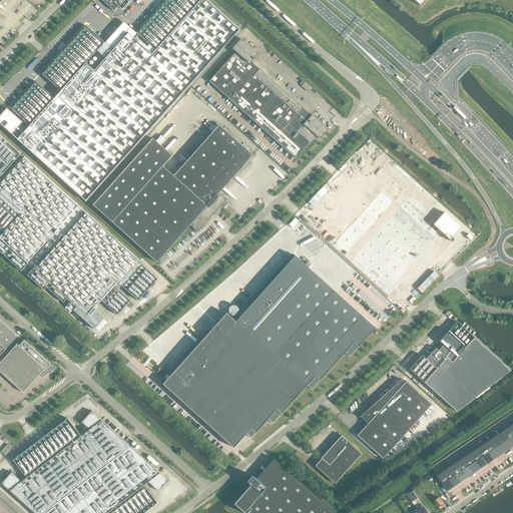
[(6,107),(0,114),(0,125),(11,135),(12,134),(85,200),(188,86),(239,30),(240,28),(216,6),(209,0),(142,0),(133,10),(125,20),(121,24),(102,46),(97,51),(105,58),(94,70),(92,69),(92,68),(92,66),(92,64),(91,63),(90,62),(89,61),(87,60),(85,60),(83,60),(83,61),(82,61),(81,62),(80,63),(80,64),(79,65),(79,66),(79,67),(79,68),(80,69),(25,129),(20,125),(23,122),(6,107)]
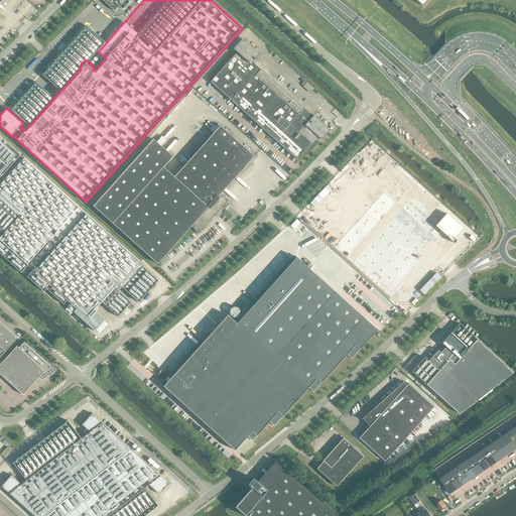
[(123,9),(131,0),(102,0),(103,0),(115,11),(119,6),(123,9)]
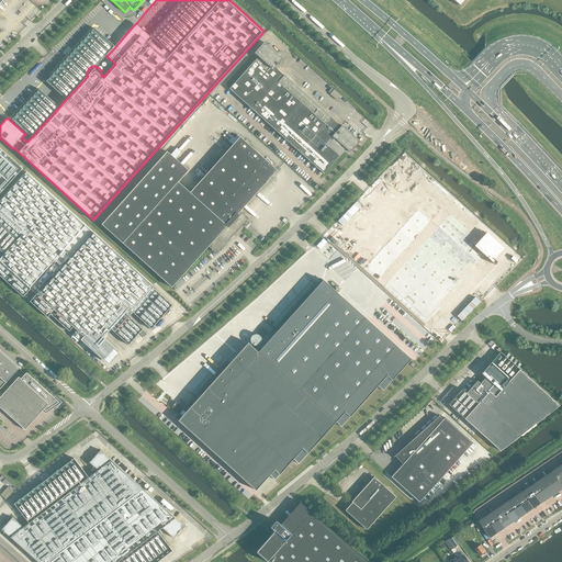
[(340,126),(277,69),(274,67),(282,59),(265,43),(255,53),(258,57),(255,60),(229,89),(324,175),(346,149),(350,153),(360,142),(341,125),(340,126)]
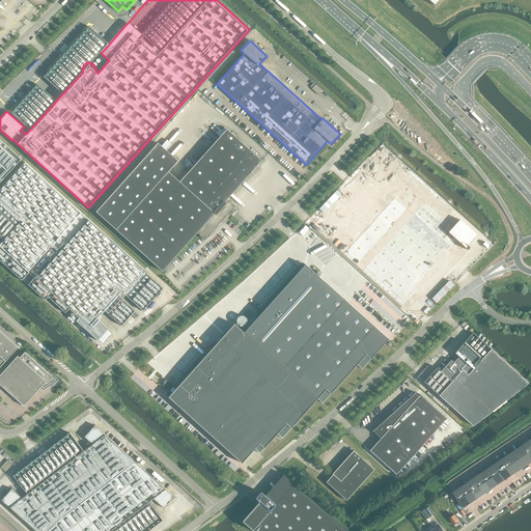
[(158,143),(96,213),(116,230),(162,271),(204,225),(212,231),(234,206),(227,199),(261,161),(227,130),(179,182),(168,171),(177,161),(158,143)]
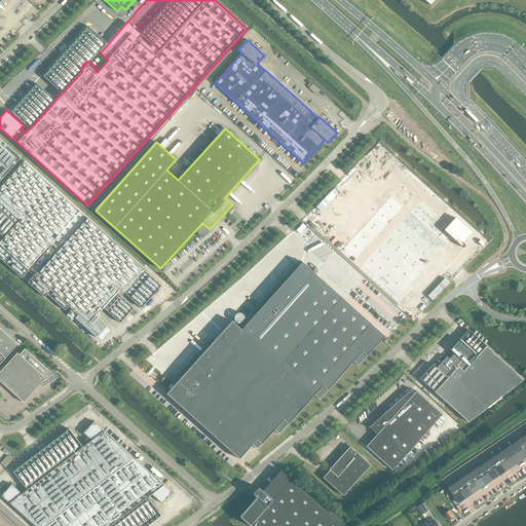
[(0,181),(21,158),(0,139),(0,181)]
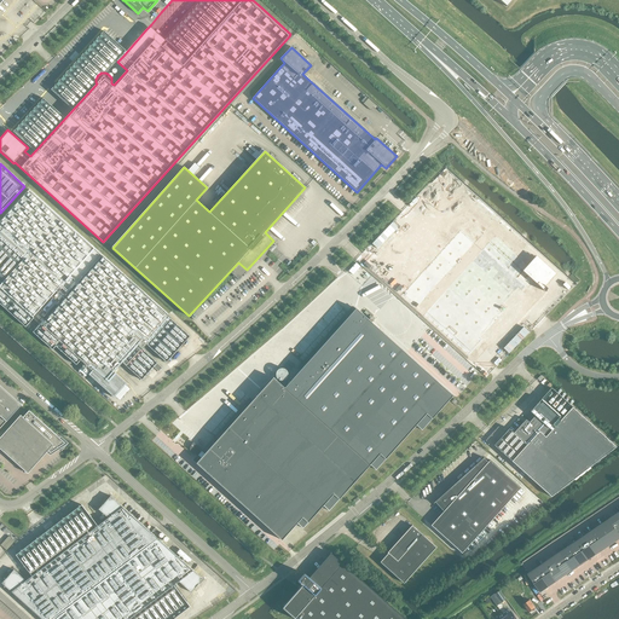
[(0,304),(25,327),(33,318),(34,318),(33,317),(94,248),(29,190),(0,221),(0,304)]
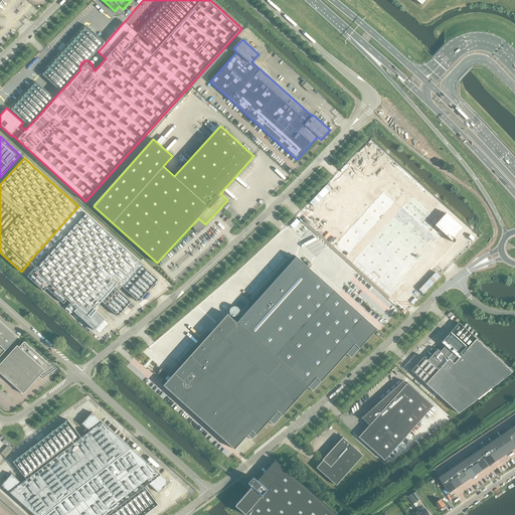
[(324,234),(390,295),(397,301),(464,227),(390,161),(324,234)]
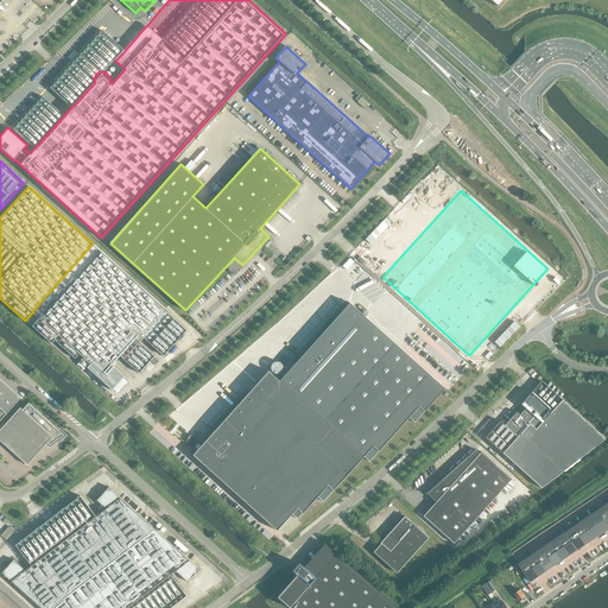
[(101,252),(93,244),(32,311),(33,312),(32,312),(39,318),(40,320),(101,252)]
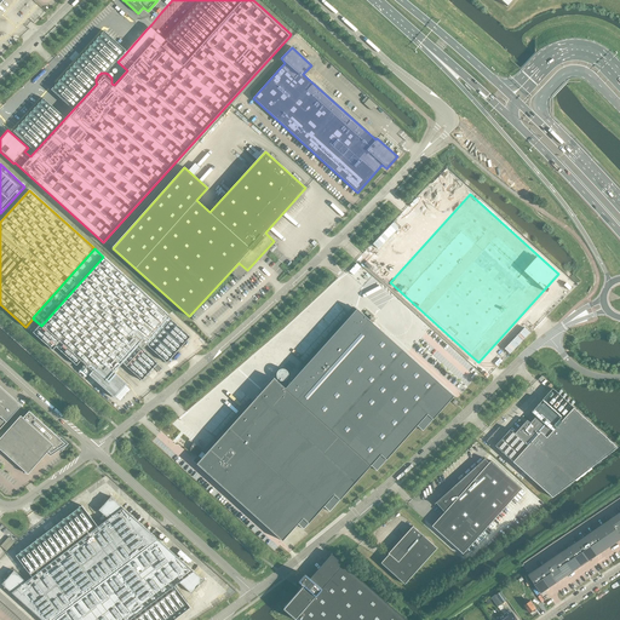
[(40,325),(33,332),(52,350),(56,346),(76,366),(81,360),(92,369),(95,372),(90,377),(99,384),(107,391),(109,390),(115,399),(127,384),(114,372),(121,363),(122,363),(142,380),(158,363),(142,350),(147,345),(167,363),(190,337),(171,319),(171,317),(103,257),(41,326),(40,325)]
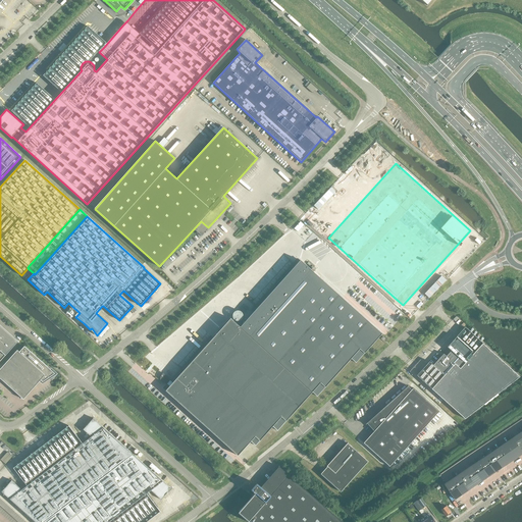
[(304,224),(300,221),(294,228),(298,231),(304,224)]
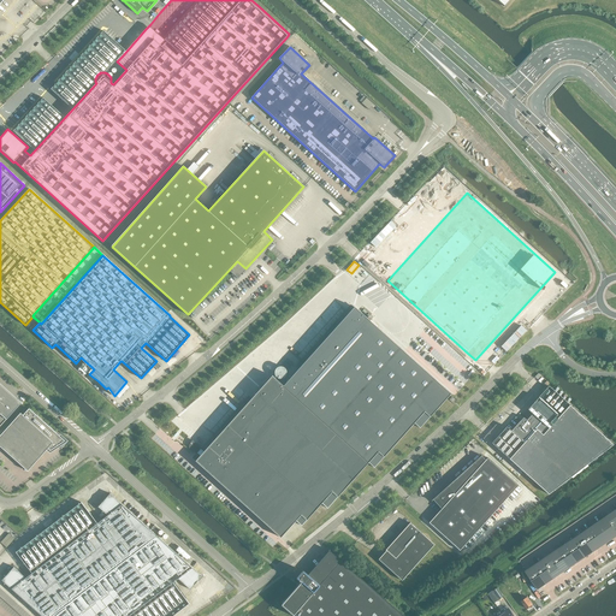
[(272,375),(206,449),(202,446),(201,448),(193,440),(190,443),(189,445),(189,448),(197,454),(195,455),(199,457),(195,461),(280,538),(296,521),(302,526),(321,503),(327,508),(368,462),(374,468),(415,424),(420,428),(451,394),(354,307),(283,386),(272,375)]
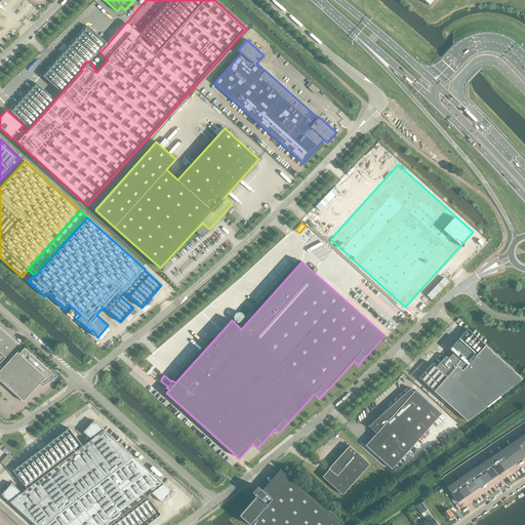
[(72,309),(67,314),(73,319),(77,314),(72,309)]
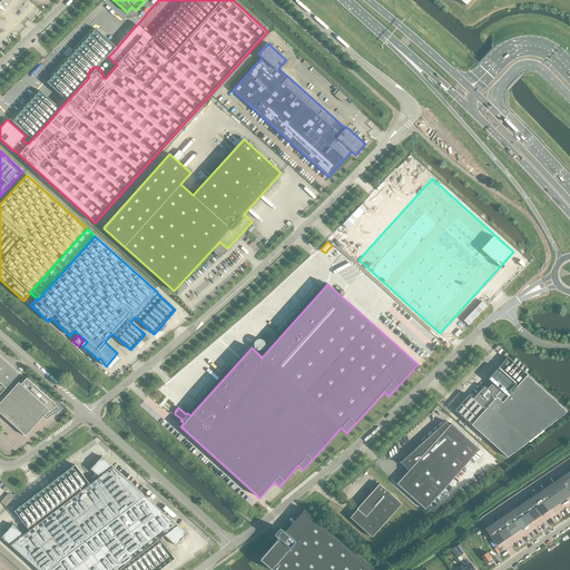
[(254,343),(254,347),(257,351),(262,351),(265,346),(265,342),(262,338),(257,338),(254,343)]
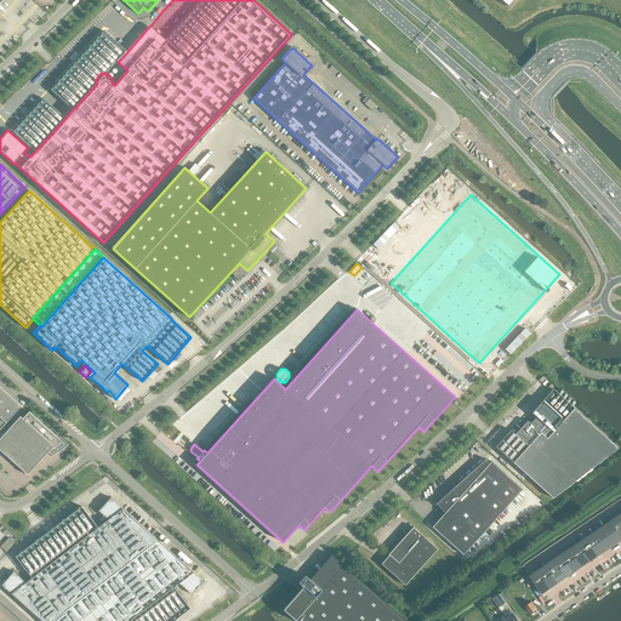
[(0,389),(0,429),(20,408),(0,389)]
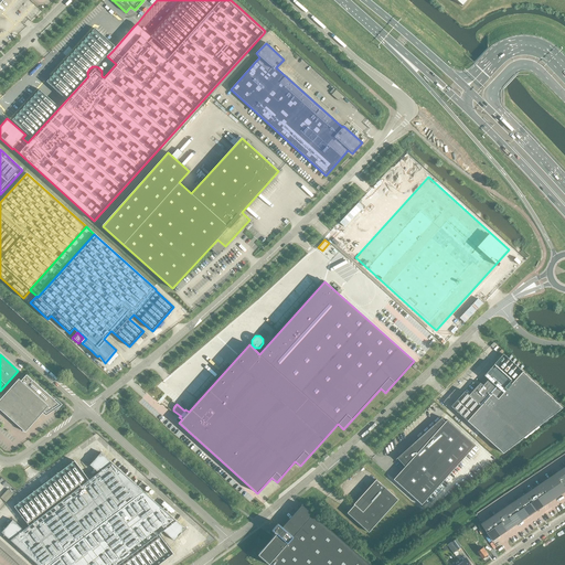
[(465,391),(450,406),(466,420),(467,420),(502,454),(562,408),(522,372),(522,371),(503,354),(494,364),(483,375),(488,380),(482,385),(480,383),(469,395),(465,391)]
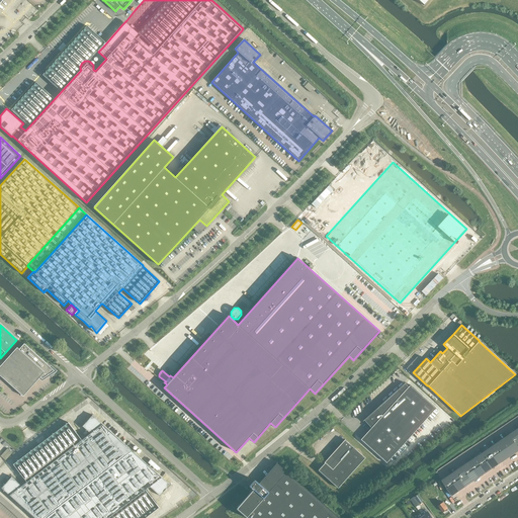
[(0,366),(0,375),(23,397),(40,377),(42,378),(51,373),(51,374),(53,373),(52,372),(55,370),(24,343),(19,349),(17,347),(0,366)]
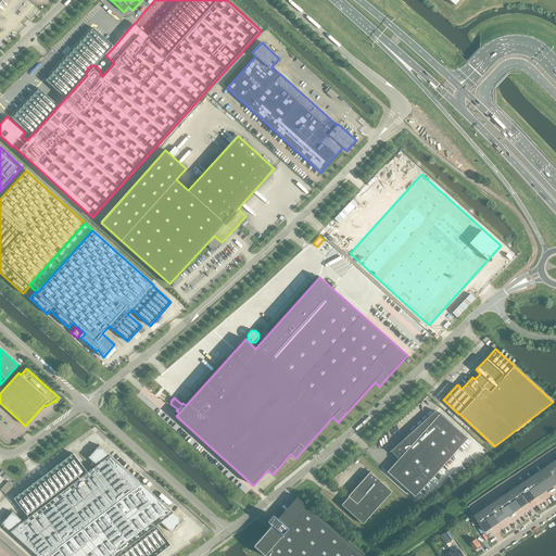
[(391,451),(399,459),(387,471),(415,496),(467,439),(440,414),(438,415),(434,412),(434,411),(389,452),(390,452),(391,451)]
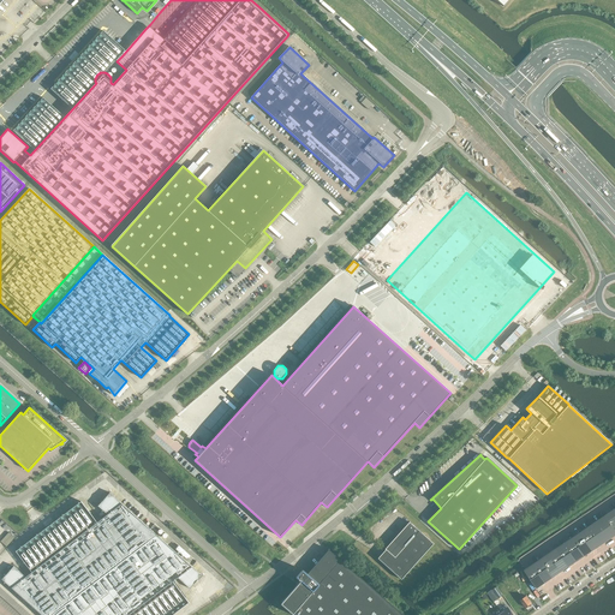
[(13,566),(1,579),(16,592),(41,614),(171,614),(189,602),(173,581),(178,578),(190,589),(202,575),(186,562),(159,537),(159,536),(157,536),(157,535),(156,535),(126,508),(127,508),(109,493),(99,505),(108,513),(96,523),(81,501),(16,551),(31,572),(25,577),(13,566)]
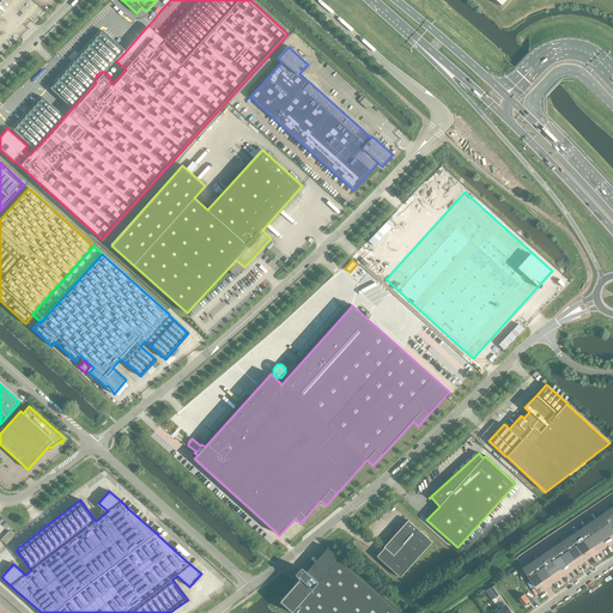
[(595,520),(586,526),(599,544),(607,538),(612,533),(612,507),(611,509),(595,520)]
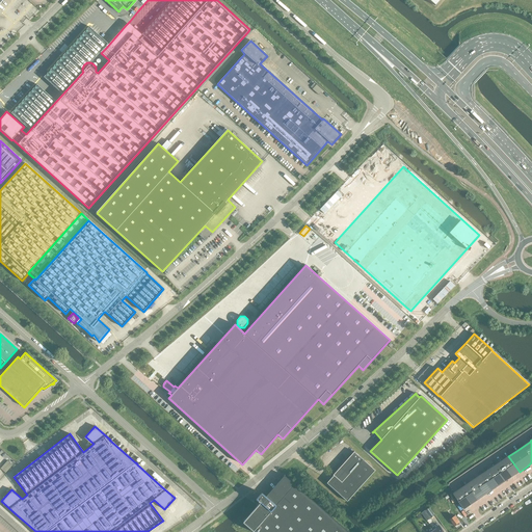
[(334,476),(327,481),(326,483),(347,501),(374,470),(353,452),(333,475),(334,476)]
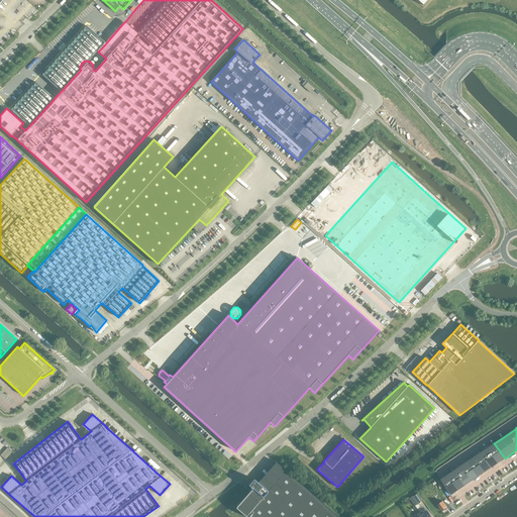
[(447,475),(441,480),(451,495),(464,486),(472,481),(479,477),(505,458),(494,443),(475,456),(468,460),(461,466),(454,470),(447,475)]
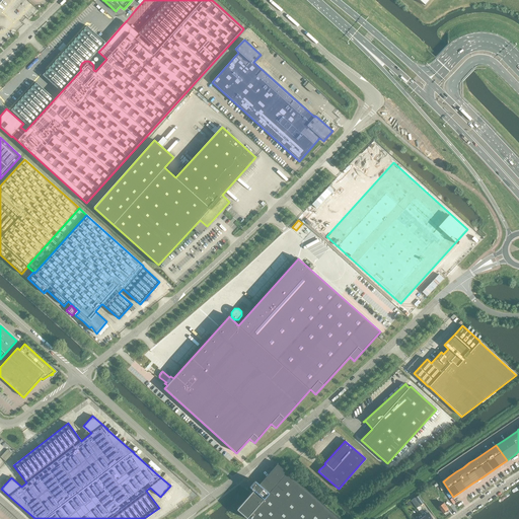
[(258,485),(269,493),(287,472),(277,463),(258,485)]
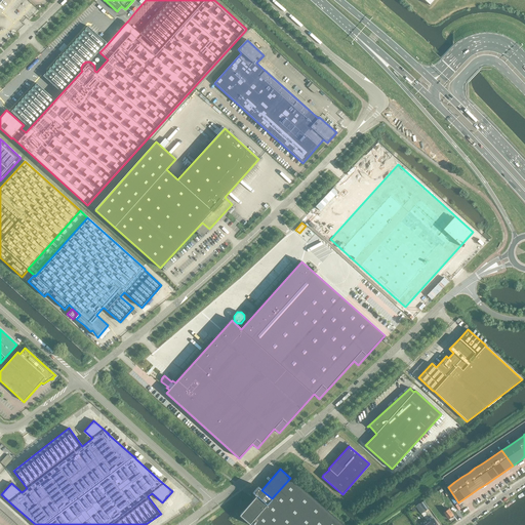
[(344,524),(290,478),(272,498),(261,490),(257,486),(255,489),(254,489),(253,489),(253,490),(253,491),(252,492),(256,495),(242,513),(254,524),(344,524)]
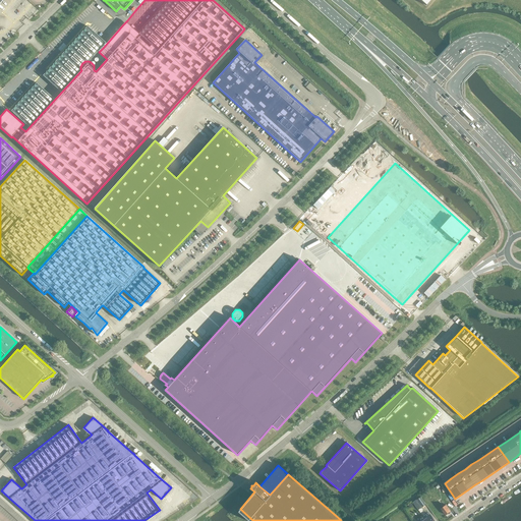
[(418,498),(412,502),(418,509),(424,505),(418,498)]
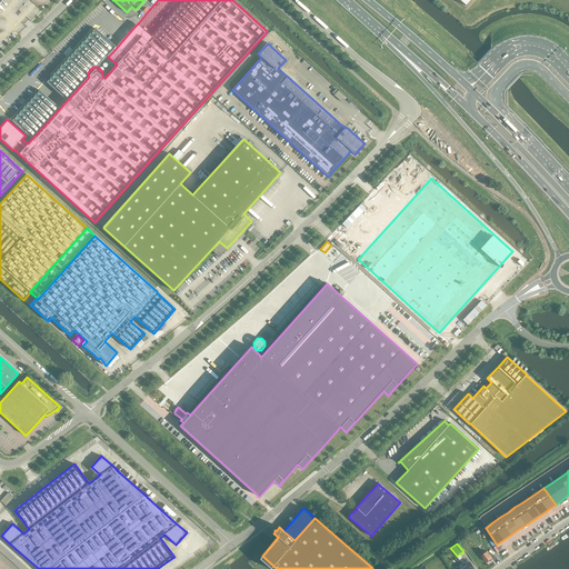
[(487,551),(481,556),(487,562),(492,558),(487,551)]
